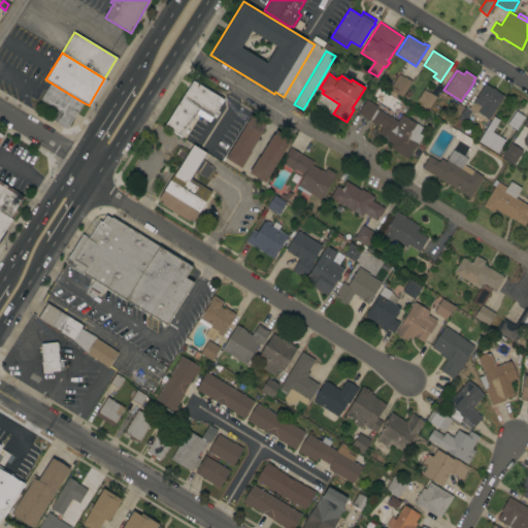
[(402,97),(391,90),(395,83),(394,81),(398,74),(403,77),(404,76),(411,80),(402,97)]
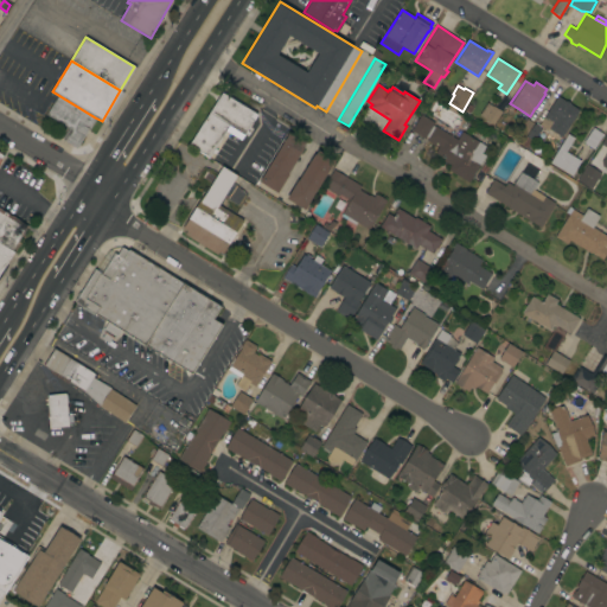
[(120,90),(123,93),(104,123),(102,121),(120,90)]
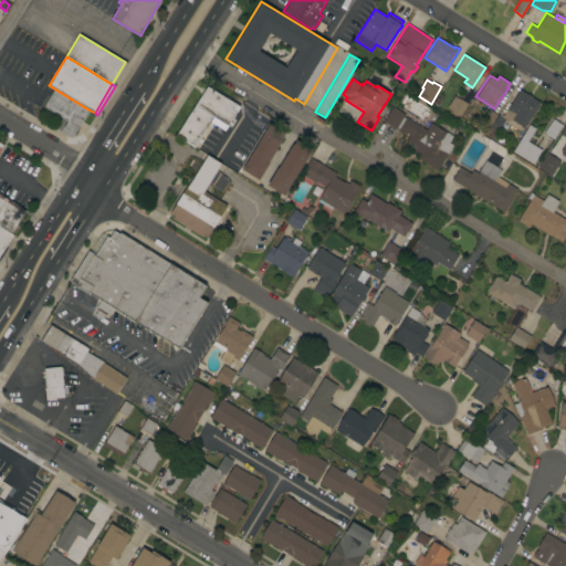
[(207,86),(236,104),(232,109),(236,113),(227,126),(213,117),(195,147),(176,135),(207,86)]
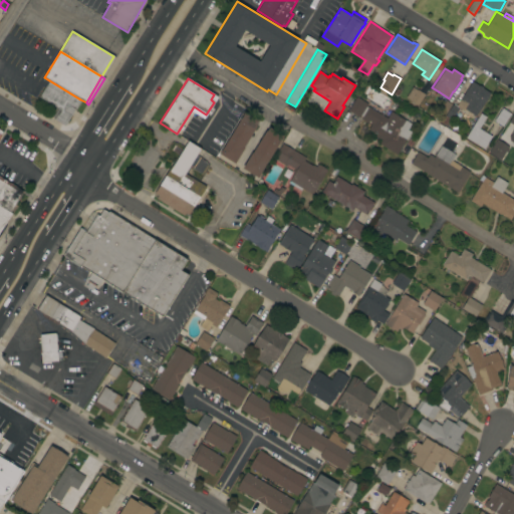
[(65,125),(52,118),(58,108),(39,97),(49,80),(80,99),(65,125)]
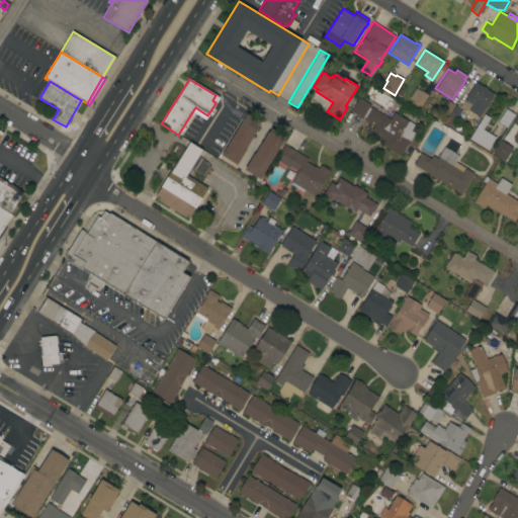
[(428,93),(423,90),(429,81),(434,85),(428,93)]
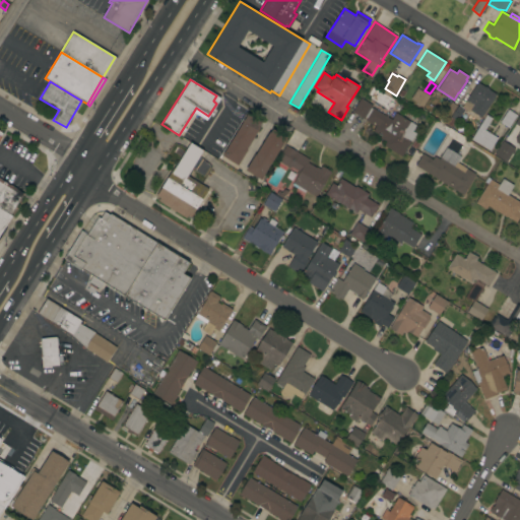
[(481,118),(470,111),(469,112),(461,107),(477,82),(486,88),(486,87),(489,88),(489,89),(497,94),(481,118)]
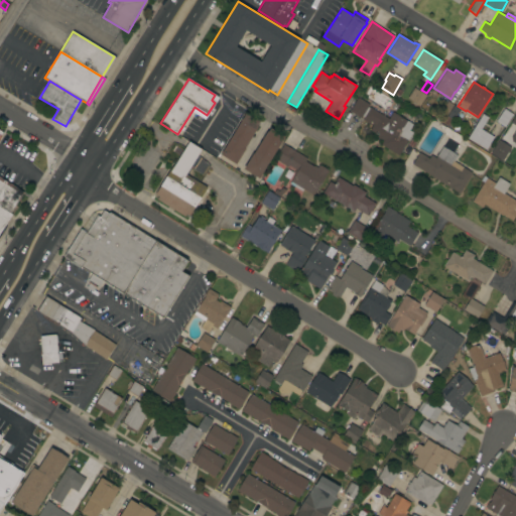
[(407,98),(414,88),(418,91),(419,90),(426,95),(419,106),(407,98)]
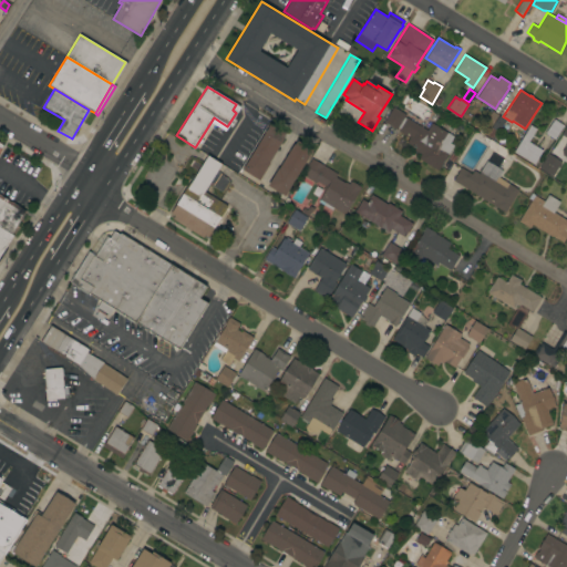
[(419,158),(421,155),(413,151),(414,148),(405,143),(409,137),(398,132),(400,129),(398,127),(397,130),(383,122),(393,106),(405,114),(403,117),(405,119),(406,117),(426,130),(432,123),(450,134),(445,140),(450,142),(449,143),(455,146),(450,154),(449,153),(437,171),(419,158)]
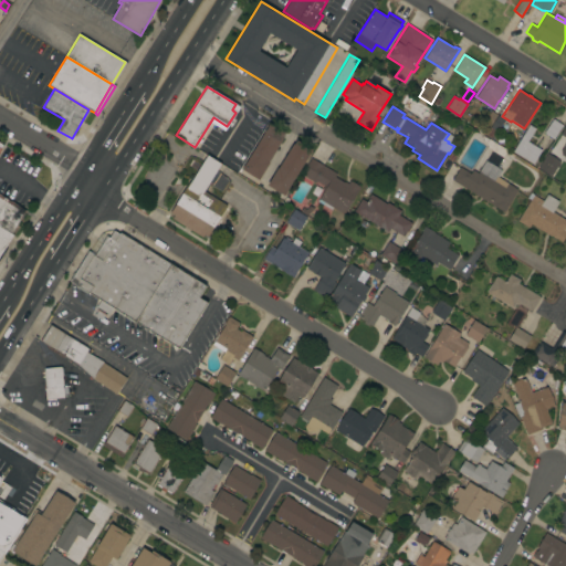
[(483,136),(478,132),(491,111),(498,114),(483,136)]
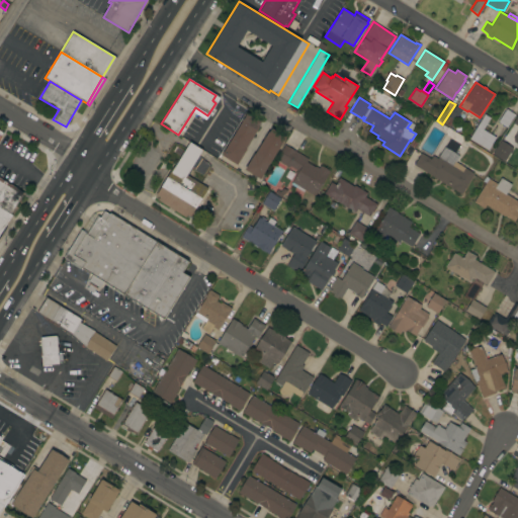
[(455,105),(461,109),(461,110),(466,113),(462,118),(457,115),(454,120),(455,121),(452,126),(451,125),(450,126),(444,122),(455,105)]
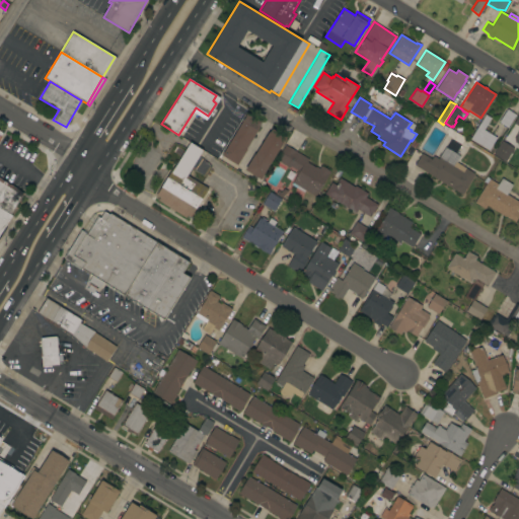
[(507,108),(516,115),(507,128),(499,122),(507,108)]
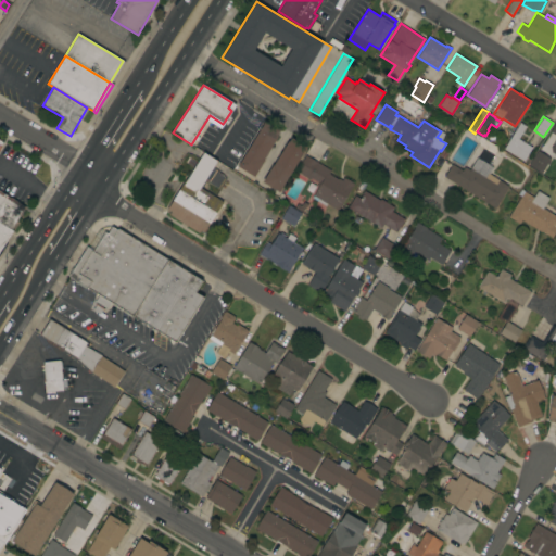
[(263,124),(262,124),(264,121),(280,130),(277,135),(278,135),(264,160),(254,177),(237,166),(263,124)]
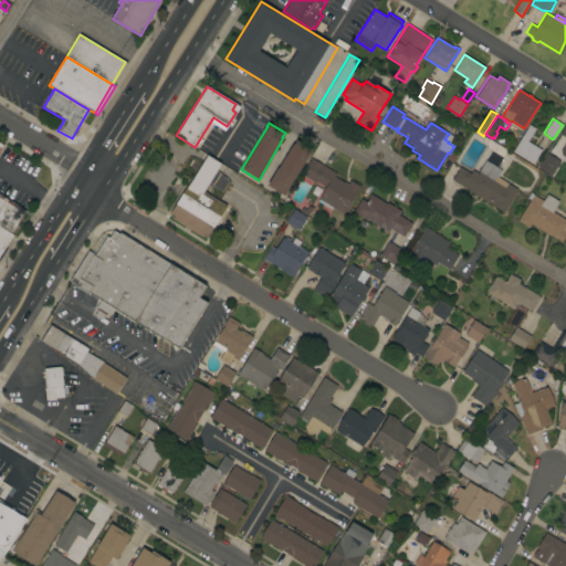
[(513,152),(530,125),(535,128),(527,142),(542,149),(533,164),(513,152)]
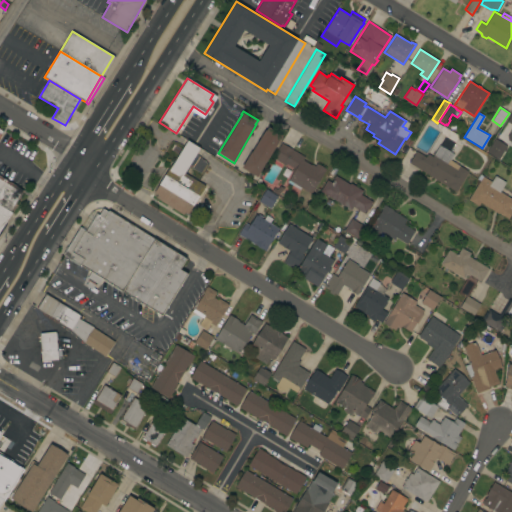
[(458,136),(455,142),(441,134),(440,129),(442,125),(458,136)]
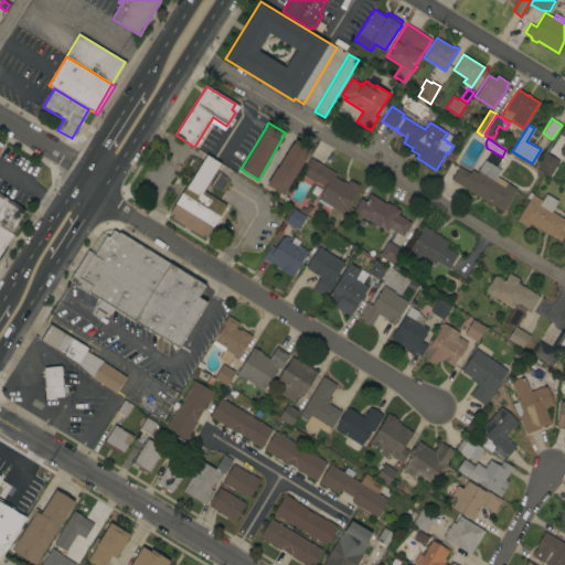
[(311,149),(284,195),(266,184),(277,168),(292,144),(294,144),(296,139),(311,149)]
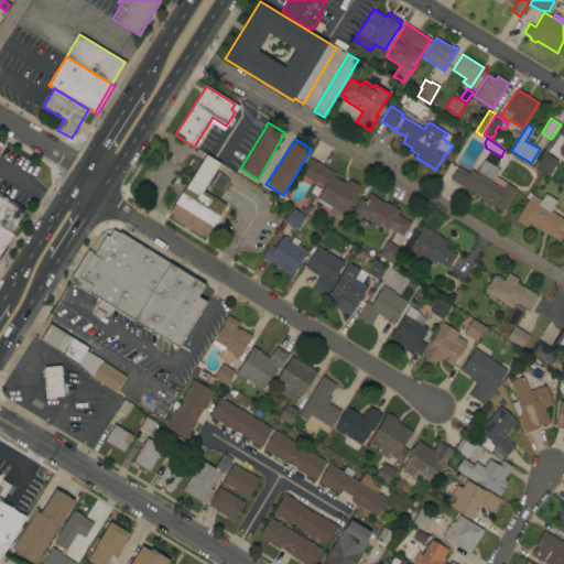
[(0,142),(3,144),(0,150),(0,193),(25,209),(11,232),(0,226),(0,142)]
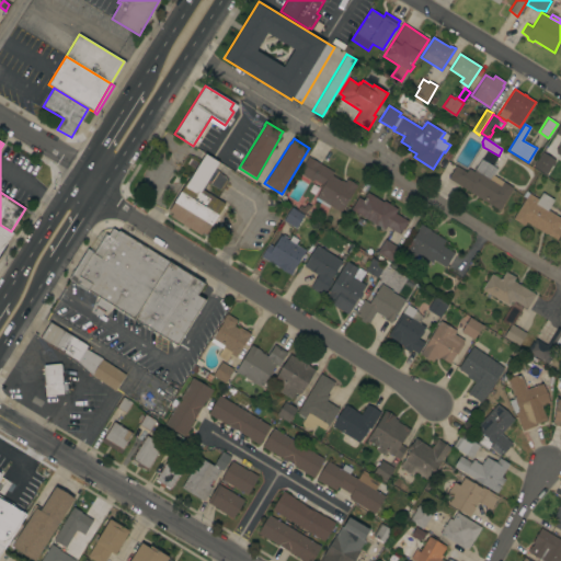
[(531,167),(546,174),(553,159),(540,151),(531,167)]
